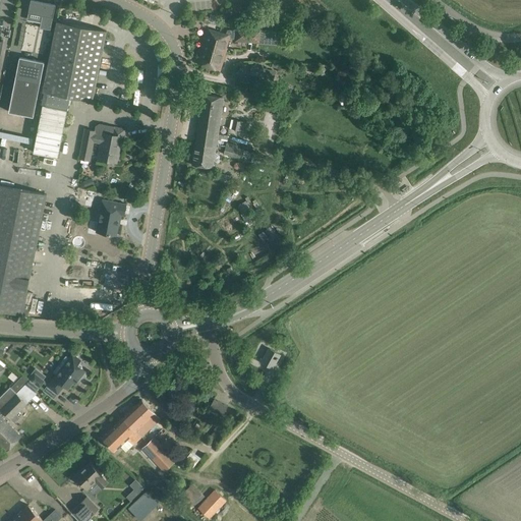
[(55,4),(34,0),(31,0),(29,12),(42,15),(40,27),(50,30),(55,4)]
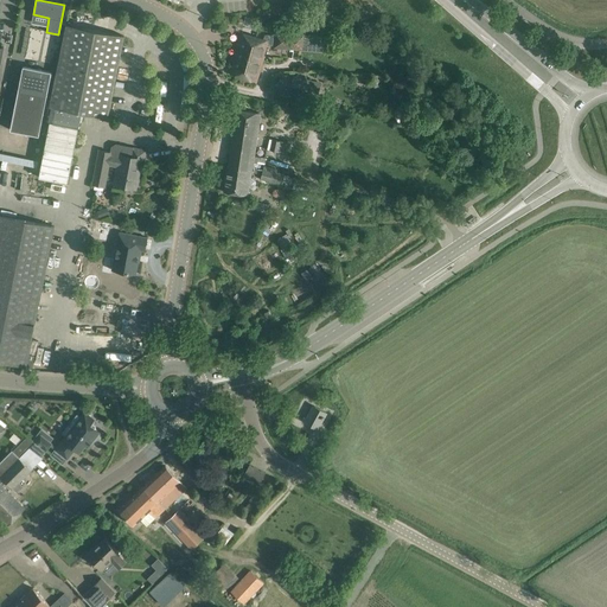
[(50,121),(44,149),(39,177),(68,183),(72,154),(78,126),(81,113),(108,117),(123,36),(65,24),(46,120),(50,121)]
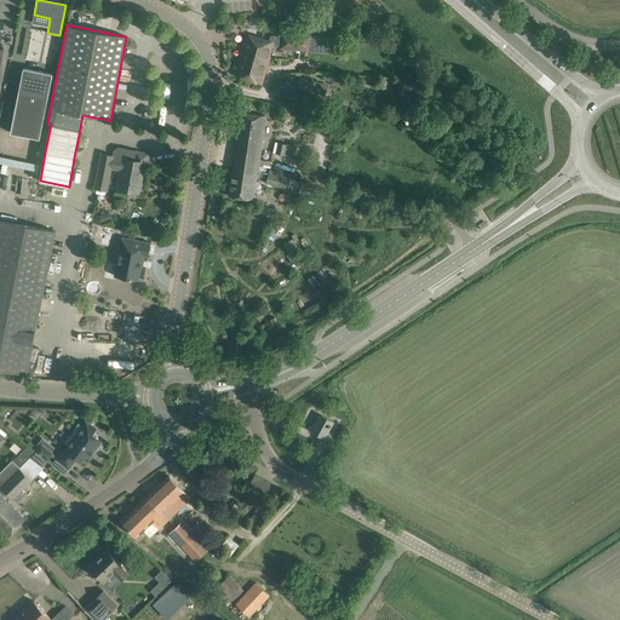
[(235,75),(246,79),(250,65),(252,65),(260,38),(247,33),(235,75)]
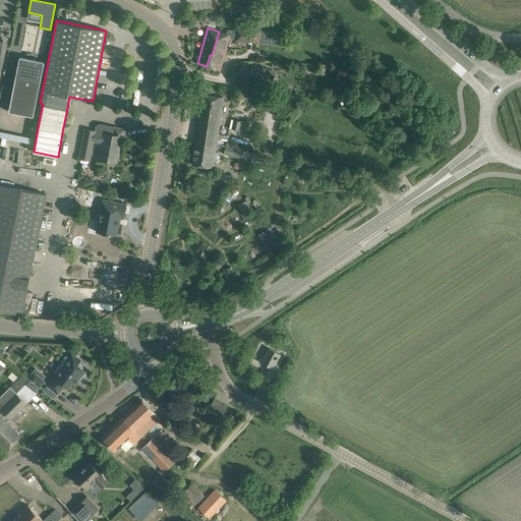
[(247,29),(246,42),(255,42),(256,30),(247,29)]
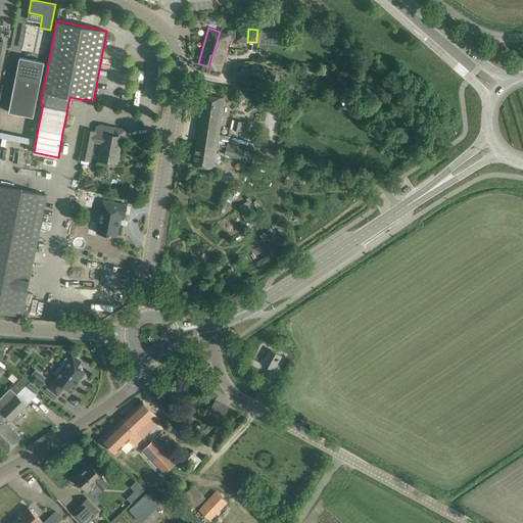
[(262,30),(260,43),(274,43),(278,40),(279,30),(263,29),(262,30)]
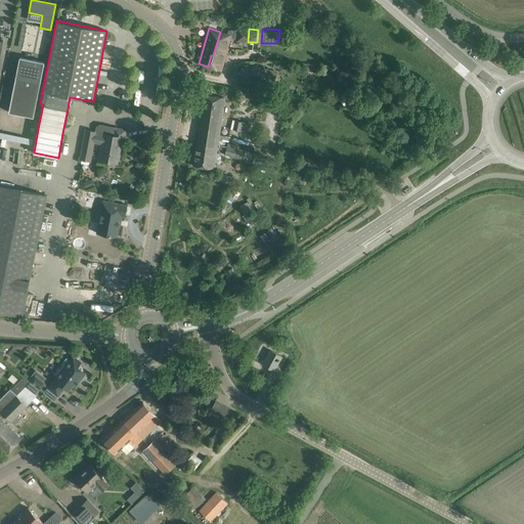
[(222,71),(228,47),(231,39),(236,39),(237,31),(228,30),(227,34),(220,32),(213,55),(211,55),(208,67),(222,71)]
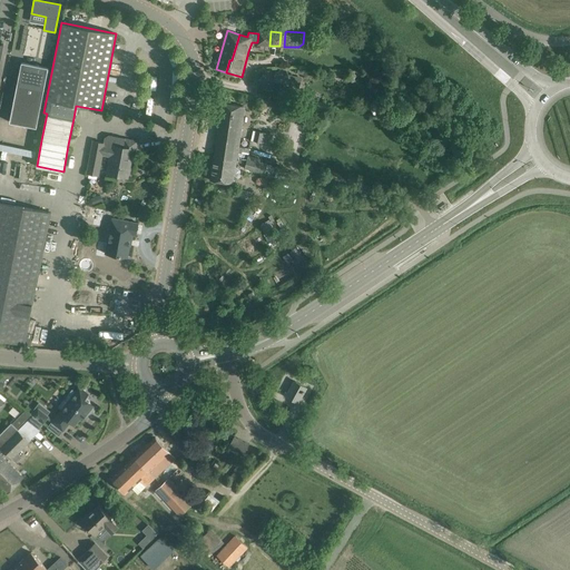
[(37,126),(48,67),(21,61),(9,121),(37,126)]
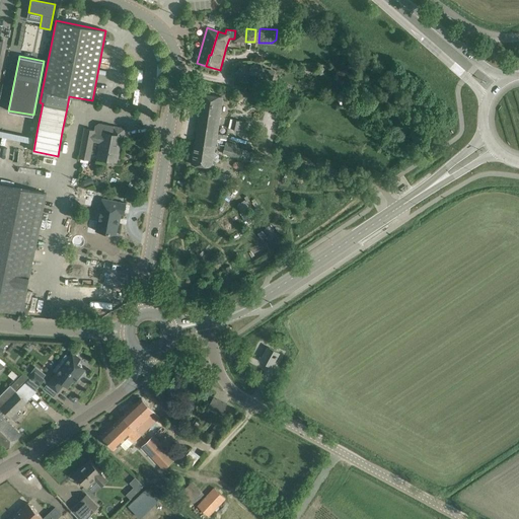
[(248,74),(272,80),(274,71),(257,66),(258,64),(254,63),(253,65),(250,65),(248,74)]
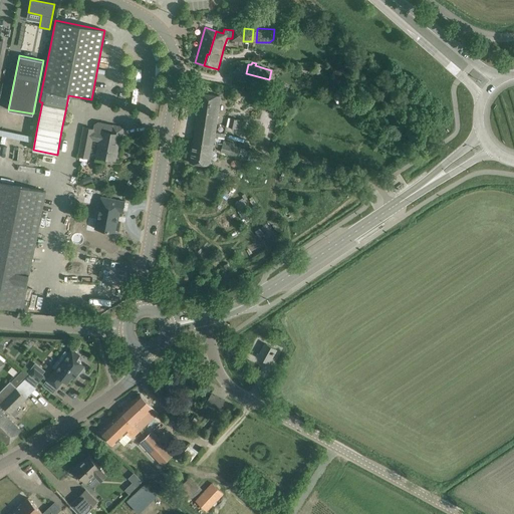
[(221,95),(209,93),(199,92),(195,117),(196,117),(195,130),(215,133),(221,95)]
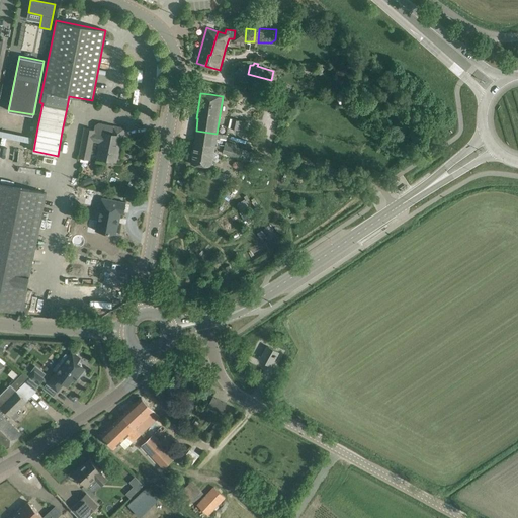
[(233,119),(231,127),(243,131),(244,121),(240,120),(233,119)]
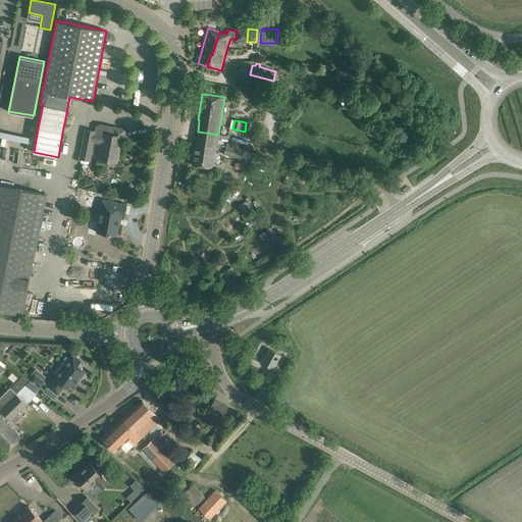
[(103,135),(95,134),(95,131),(86,128),(80,158),(90,160),(93,141),(102,143),(99,159),(104,160),(114,162),(117,146),(119,146),(121,137),(124,138),(125,128),(113,126),(112,135),(104,133),(103,135)]
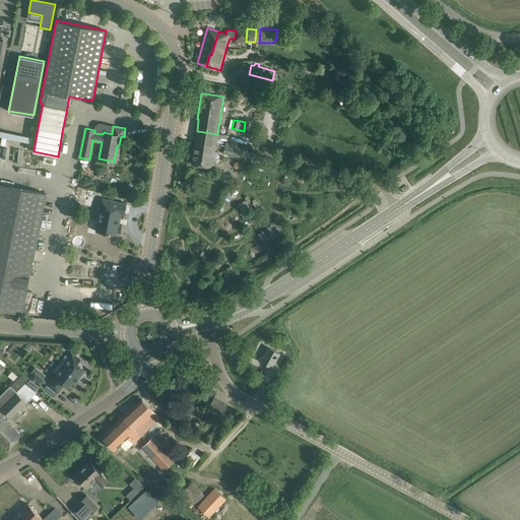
[(0,135),(2,136),(0,144),(0,153),(28,159),(33,136),(0,129),(0,135)]
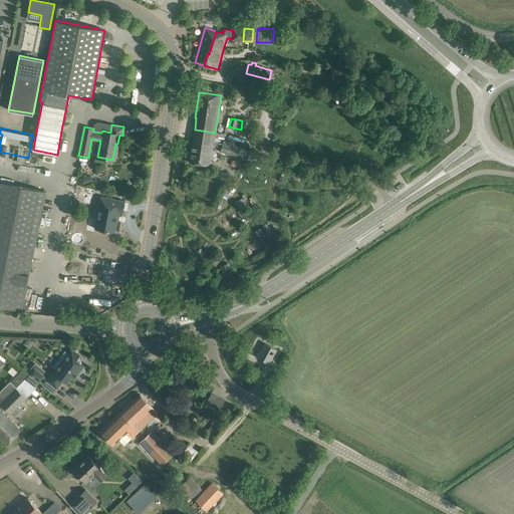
[(210,166),(215,133),(195,130),(190,163),(210,166)]
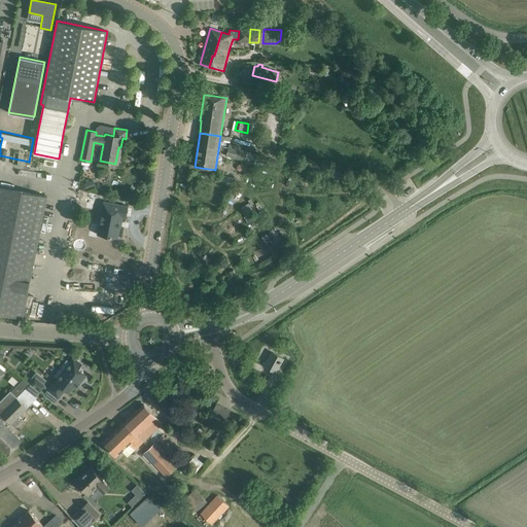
[(246,151),(230,146),(226,155),(243,161),(246,151)]
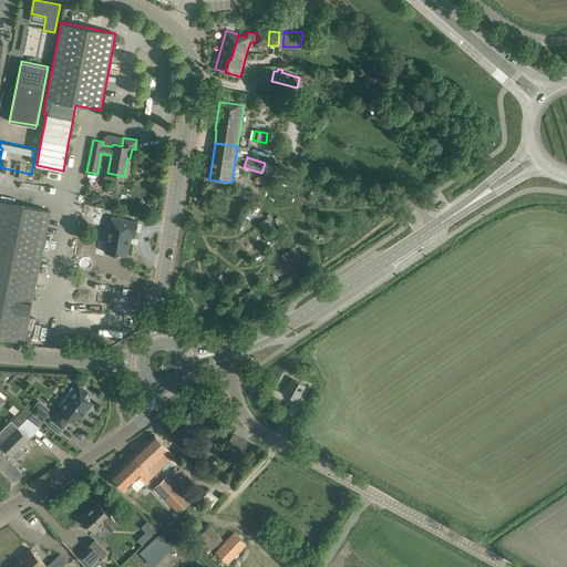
[(238,194),(249,198),(250,191),(240,187),(238,194)]
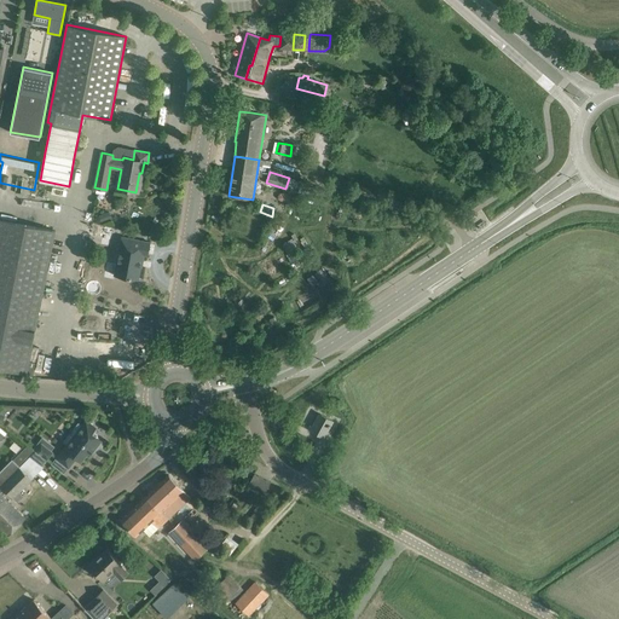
[(106,212),(99,214),(102,223),(109,220),(106,212)]
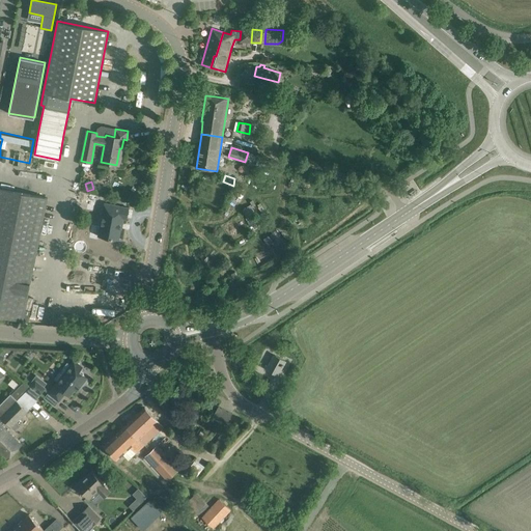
[(48,197),(37,195),(0,188),(0,315),(23,320),(48,197)]
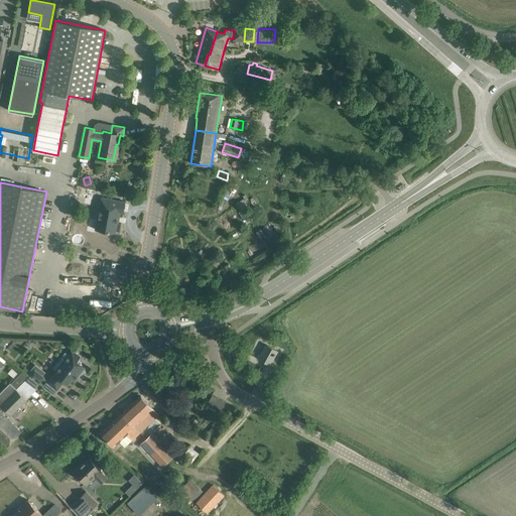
[(80,187),(78,196),(85,197),(86,188),(80,187)]
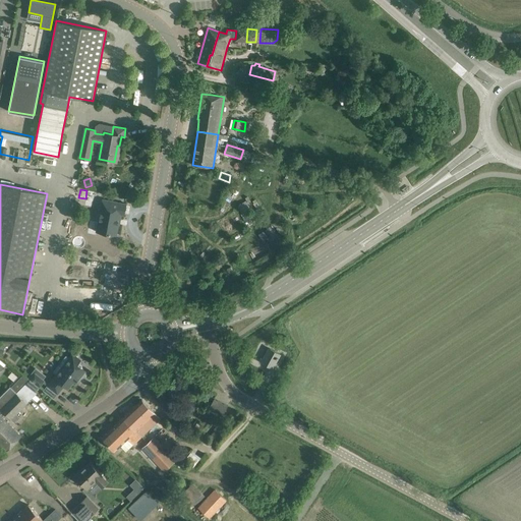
[(117,224),(118,214),(124,215),(126,204),(102,199),(96,232),(116,235),(118,224),(117,224)]
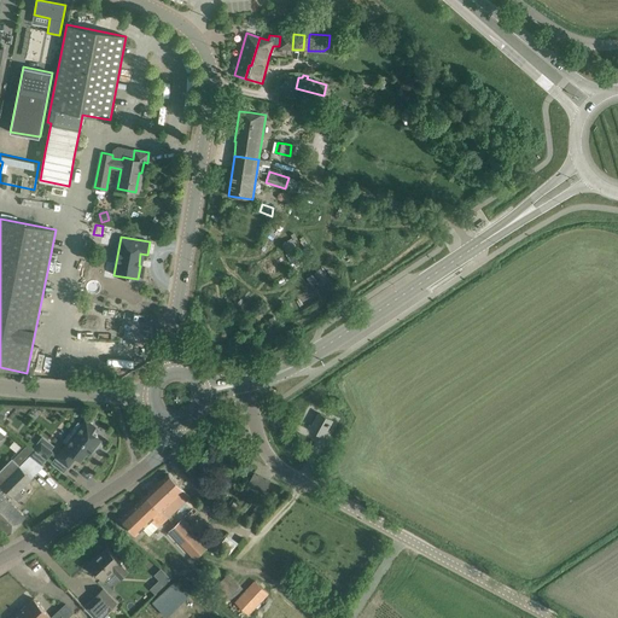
[(292,238),(281,244),(295,263),(299,261),(295,254),(299,250),(292,238)]
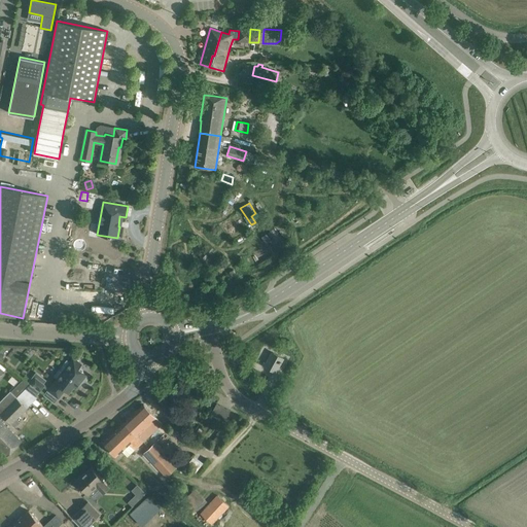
[(274,244),(281,239),(274,227),(267,233),(274,244)]
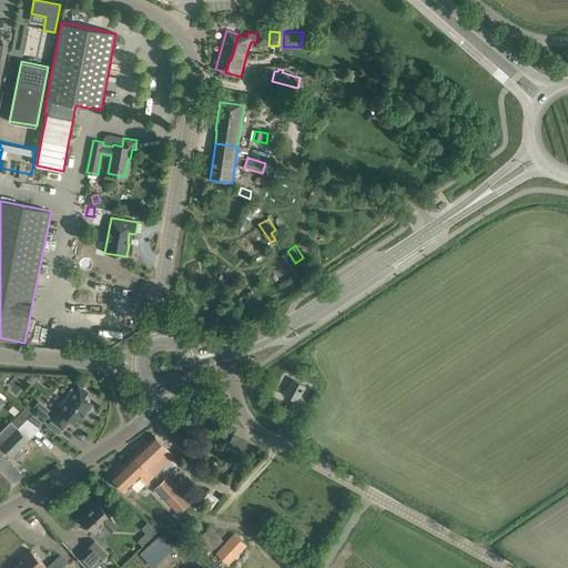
[(274,273),(280,283),(293,276),(287,266),(274,273)]
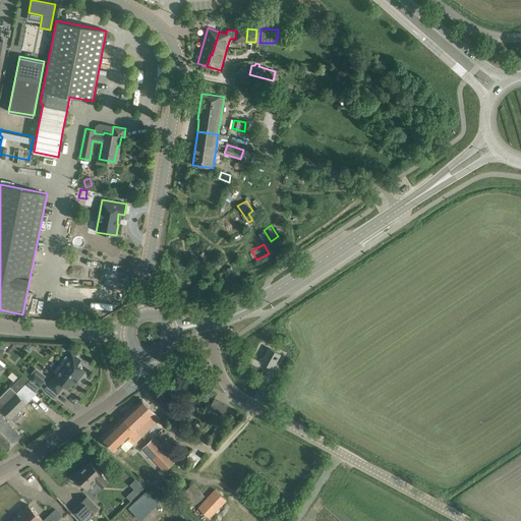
[(262,361),(272,367),(280,354),(269,348),(262,361)]
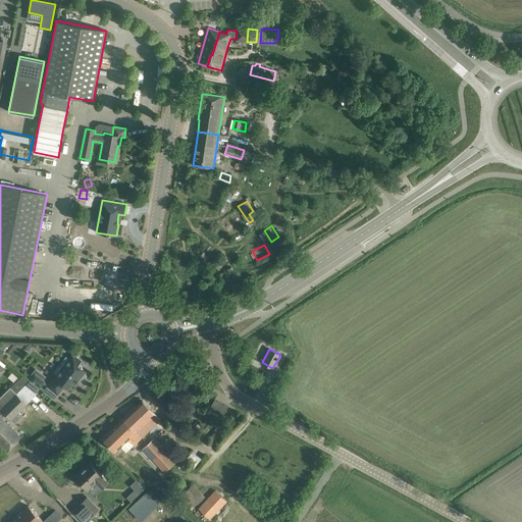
[(54,377),(47,386),(49,388),(57,395),(64,385),(68,388),(76,379),(79,380),(86,371),(77,365),(82,360),(72,353),(68,358),(66,356),(61,363),(65,366),(62,370),(57,367),(53,372),(56,374),(54,377)]
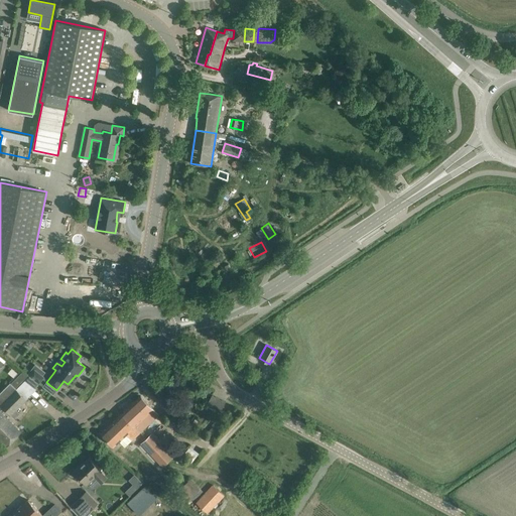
[(44,377),(34,369),(29,375),(39,383),(44,377)]
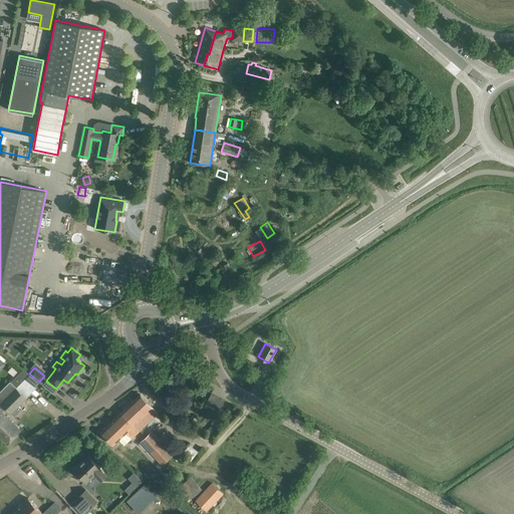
[(0,437),(7,445),(21,430),(2,411),(1,410),(4,407),(0,403),(16,388),(10,381),(0,391),(0,437)]
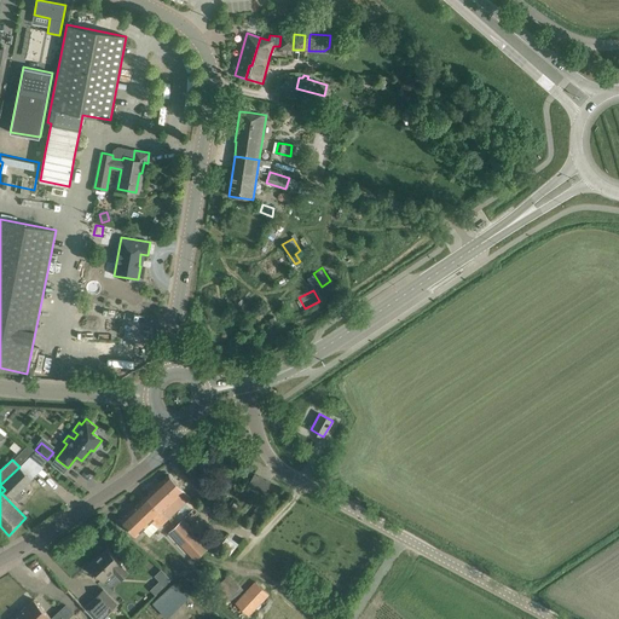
[(19,467),(0,485),(5,490),(6,492),(12,498),(32,479),(19,467)]
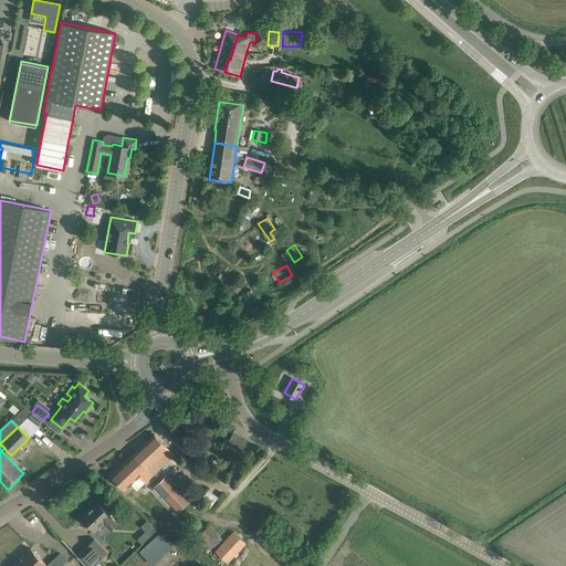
[(228,440),(243,449),(248,441),(232,432),(228,440)]
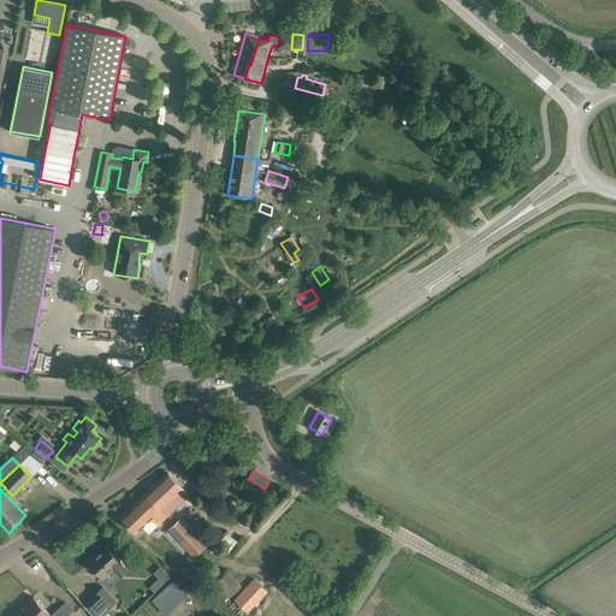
[(167,472),(144,495),(167,516),(189,495),(167,472)]
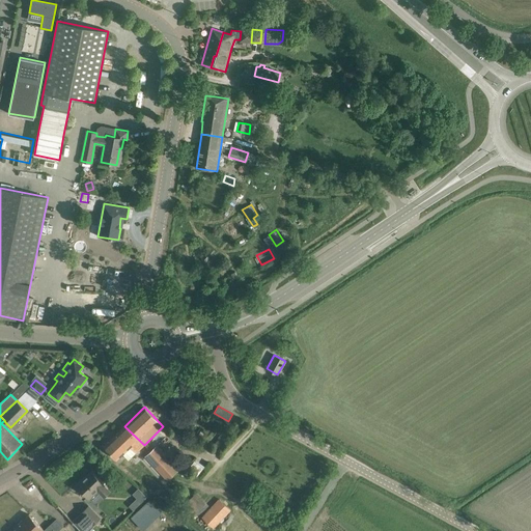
[(216,430),(220,426),(223,422),(216,416),(213,420),(214,420),(193,446),(199,452),(217,431),(216,430)]
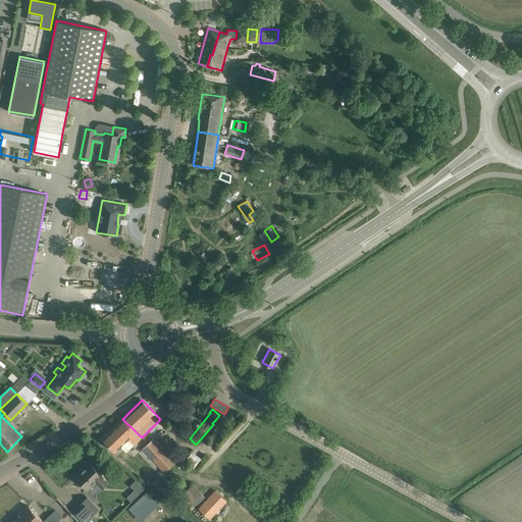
[(232,427),(240,421),(235,416),(227,422),(232,427)]
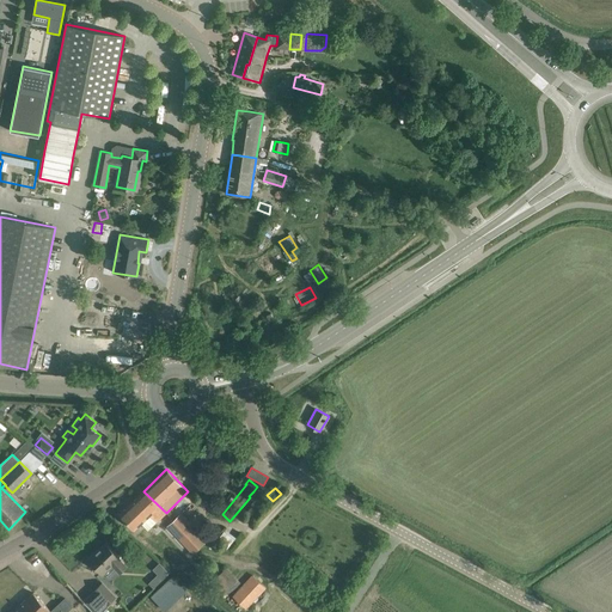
[(151,515),(157,521),(166,513),(144,491),(120,514),(135,530),(151,515)]
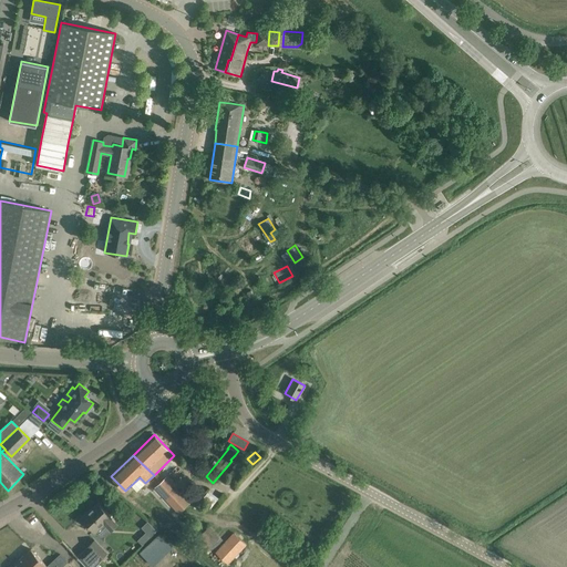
[(177,491),(189,504),(193,501),(183,491),(181,493),(166,477),(155,487),(167,501),(177,491)]
